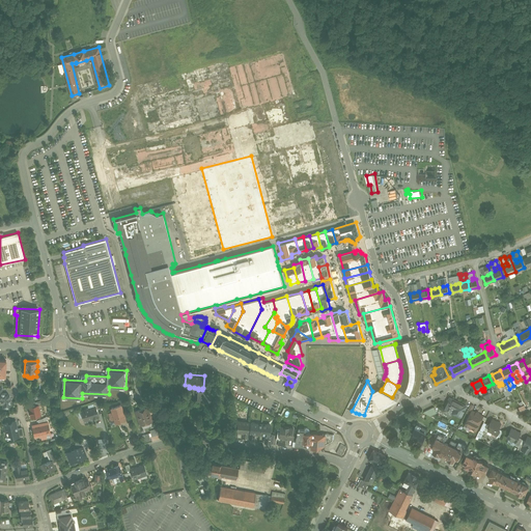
[(505,381),(501,383),(502,385),(503,388),(506,387),(507,390),(509,389),(505,381)]
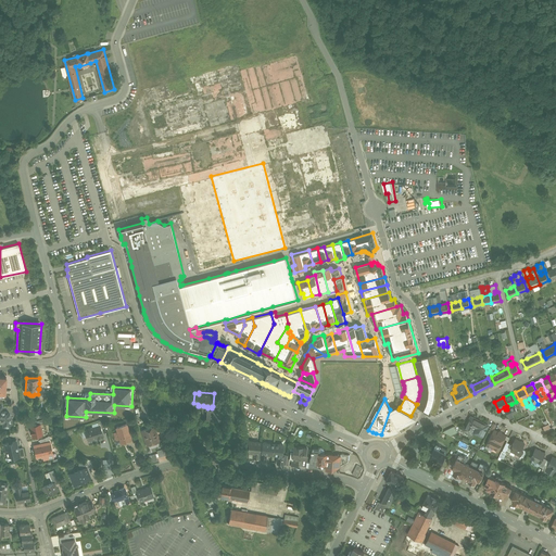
[(554,422),(547,407),(545,408),(550,418),(550,417),(552,424),(554,422)]
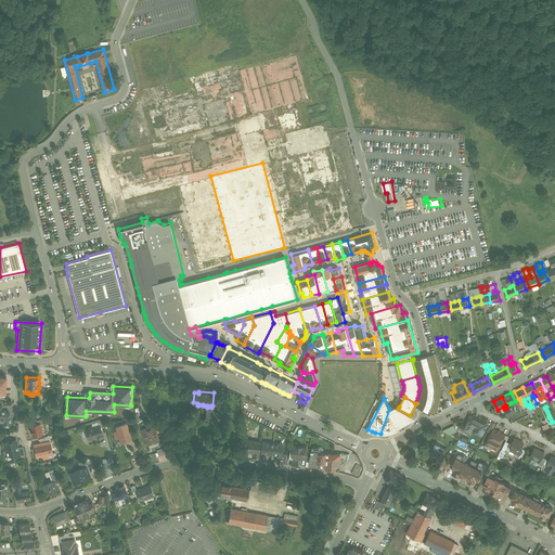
[(207,408),(206,418),(220,420),(221,409),(211,408),(207,408)]
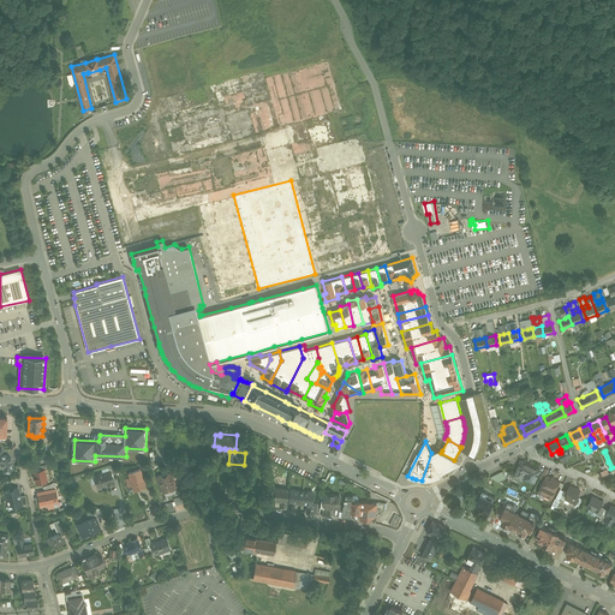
[(434,455),(441,469),(448,465),(455,461),(454,460),(441,453),(440,452),(434,455)]
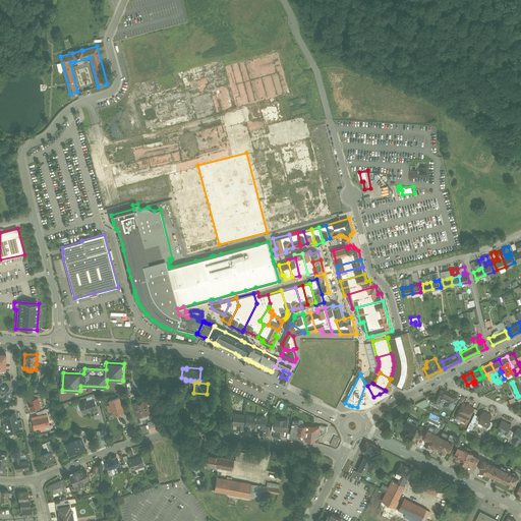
[(367,386),(365,384),(357,407),(364,406),(371,405),(377,403),(374,400),(373,397),(367,386)]
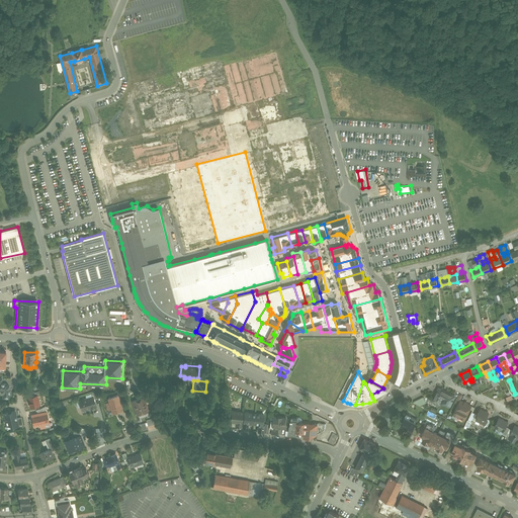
[(6,384),(1,383),(1,384),(0,383),(0,390),(1,391),(3,394),(3,398),(10,398),(10,389),(10,387),(7,384),(6,384)]
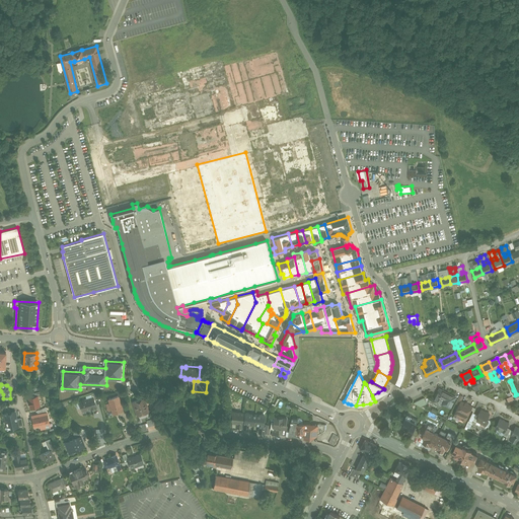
[(378,392),(372,395),(373,398),(374,398),(380,394),(389,390),(383,386),(383,388),(384,389),(378,392)]
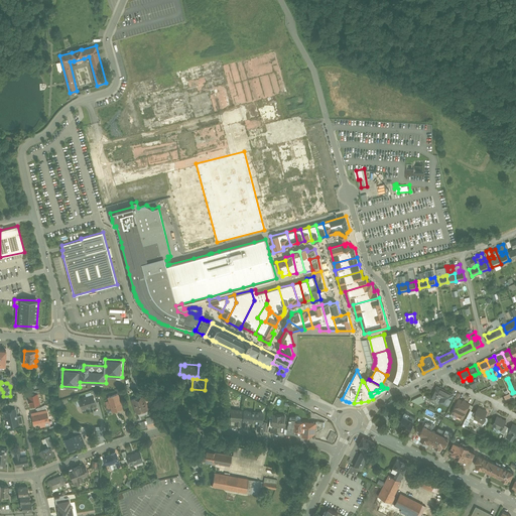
[(454,394),(437,386),(431,398),(433,399),(438,402),(440,397),(449,401),(454,394)]
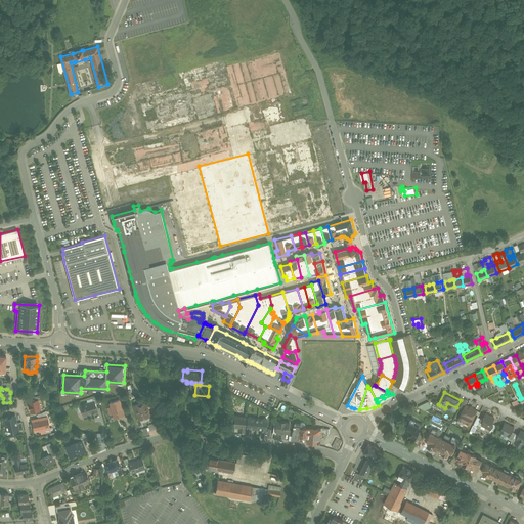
[(112,413),(114,418),(125,413),(123,409),(125,409),(123,403),(122,404),(120,398),(108,402),(110,406),(107,407),(110,415),(112,413)]
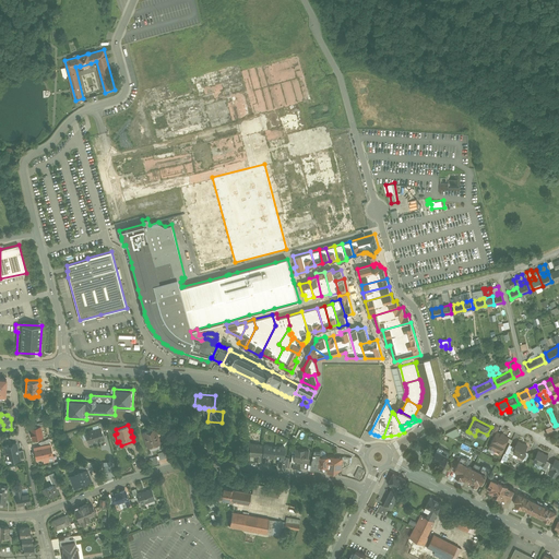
[(36,427),(31,429),(32,432),(31,432),(32,437),(33,436),(33,440),(43,438),(40,427),(36,427)]
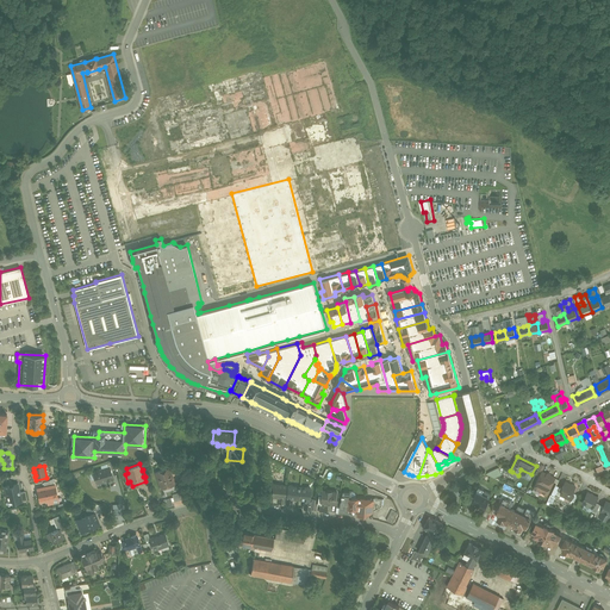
[(110,467),(93,472),(97,481),(98,483),(101,481),(103,480),(107,479),(107,480),(109,481),(111,481),(113,480),(113,478),(110,467)]
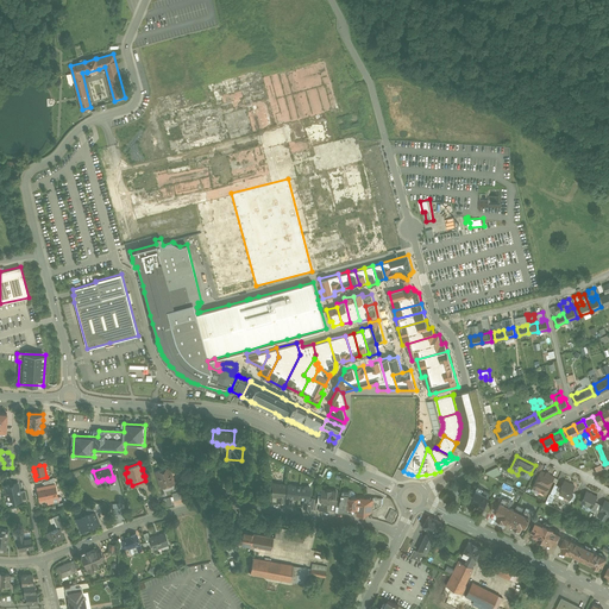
[(497,466),(485,472),(494,477),(501,473),(497,466)]
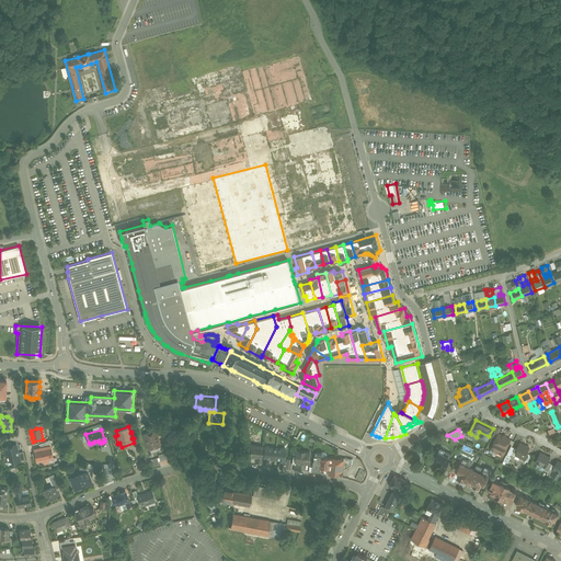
[(156,431),(144,434),(148,449),(151,448),(152,447),(152,448),(153,448),(156,447),(156,446),(158,446),(160,445),(156,431)]
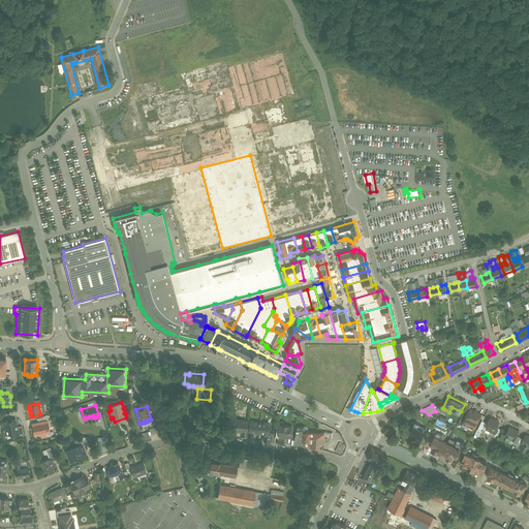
[(473,410),(470,408),(468,412),(463,423),(474,429),(481,414),(477,412),(477,410),(475,410),(473,410)]
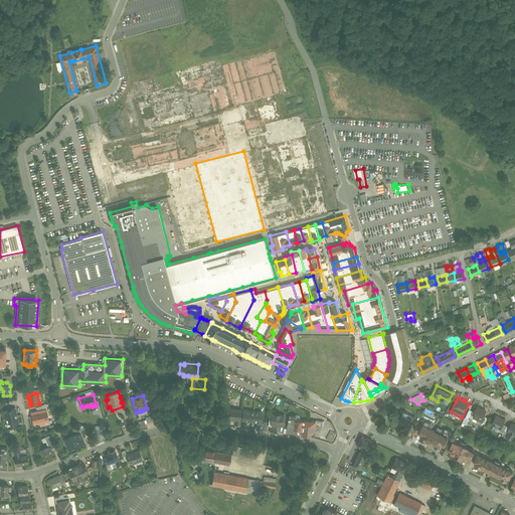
[(483,409),(477,406),(475,412),(476,412),(475,415),(478,417),(477,418),(483,421),(485,416),(484,415),(486,410),(483,408),(483,409)]
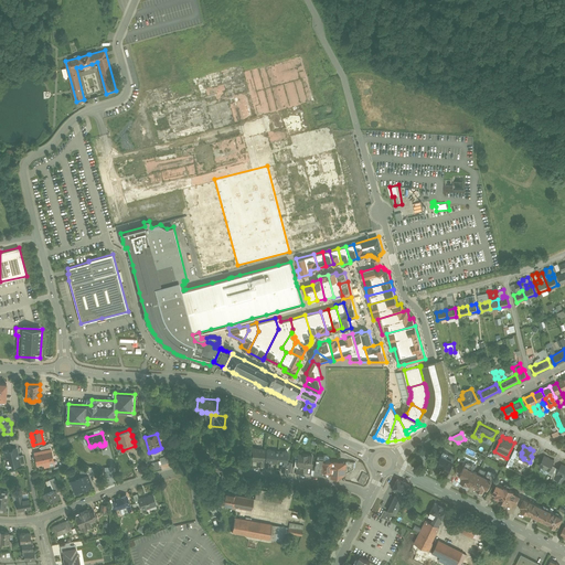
[(265,449),(253,447),(252,458),(258,459),(257,465),(263,466),(264,460),(265,449)]
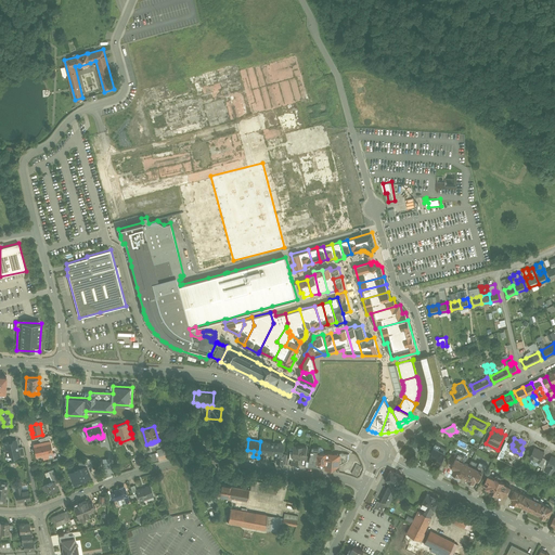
[(13,442),(9,443),(9,442),(4,443),(8,456),(12,455),(12,457),(20,456),(17,448),(16,440),(12,441),(13,442)]
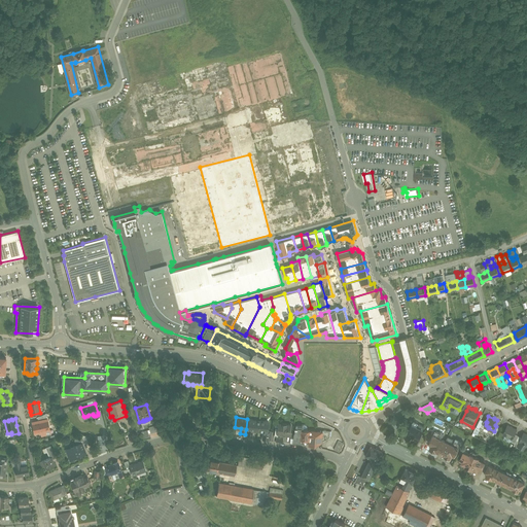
[(47,419),(36,421),(36,423),(33,424),(34,432),(38,431),(38,433),(40,432),(41,436),(46,434),(46,431),(49,430),(47,419)]
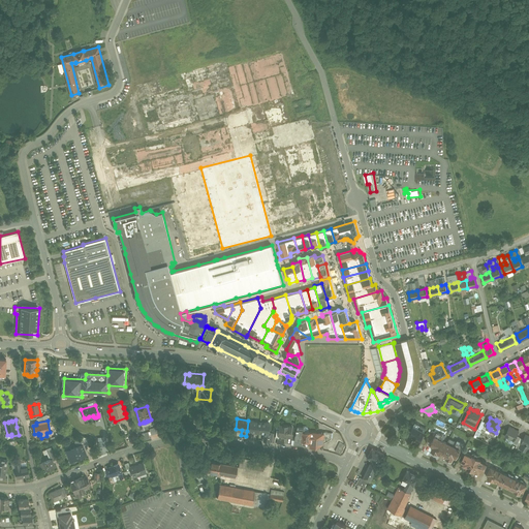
[(260,422),(249,421),(248,431),(248,436),(253,436),(253,431),(259,432),(260,422)]
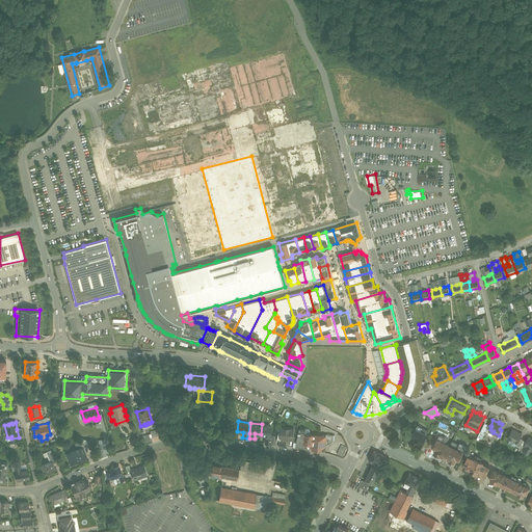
[(271,425),(262,424),(261,434),(266,434),(265,443),(273,444),(274,434),(270,434),(271,425)]
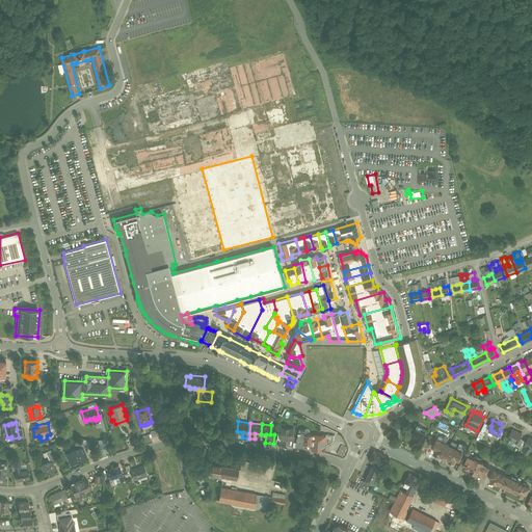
[(422,426),(418,424),(411,435),(414,436),(411,441),(416,443),(416,444),(418,446),(419,444),(421,445),(426,433),(427,430),(423,428),(422,431),(420,430),(422,426)]
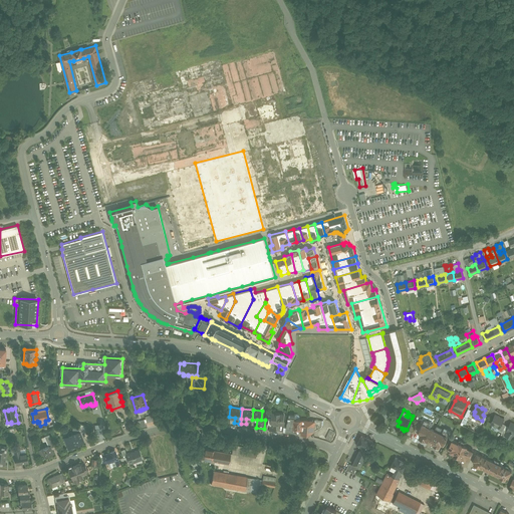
[(281,413),(275,412),(271,412),(269,426),(272,427),(271,430),(276,431),(277,424),(283,424),(284,414),(281,413)]
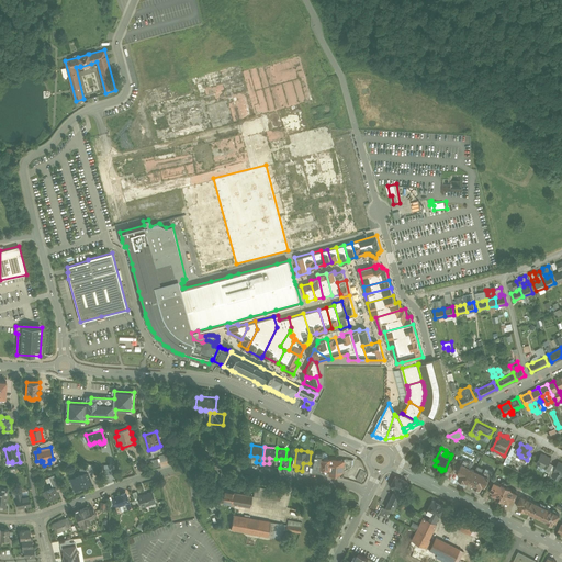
[(152,460),(154,468),(161,465),(160,461),(168,460),(166,453),(159,456),(160,458),(152,460)]
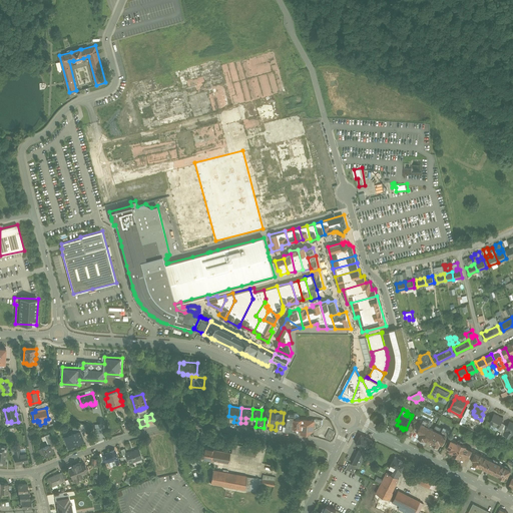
[(295,414),(290,414),(290,416),(288,416),(288,417),(288,421),(287,421),(287,426),(286,426),(286,431),(293,432),(294,427),(299,427),(299,429),(302,429),(301,433),(307,433),(308,433),(314,430),(315,420),(309,420),(309,419),(295,418),(295,417),(295,414)]
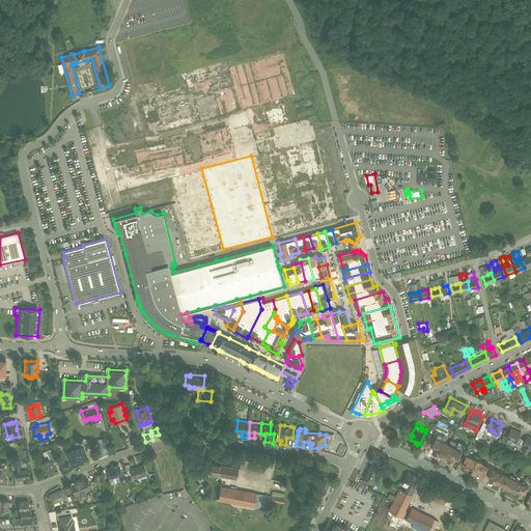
[(521,432),(511,428),(507,438),(515,442),(516,441),(519,438),(521,432)]
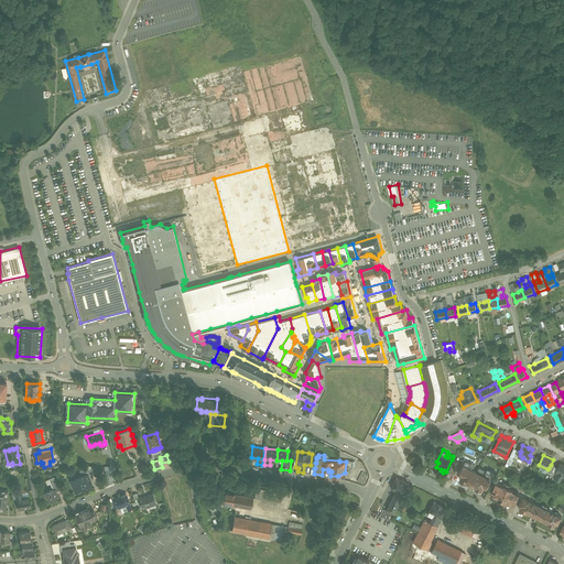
[(346,462),(345,473),(354,467),(354,461),(346,459),(346,462)]
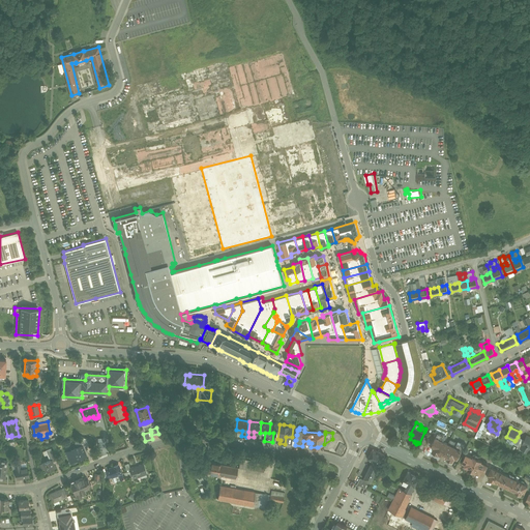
[(438,433),(432,444),(435,446),(433,450),(438,453),(438,452),(443,454),(448,443),(444,441),(445,440),(442,438),(444,436),(438,433)]
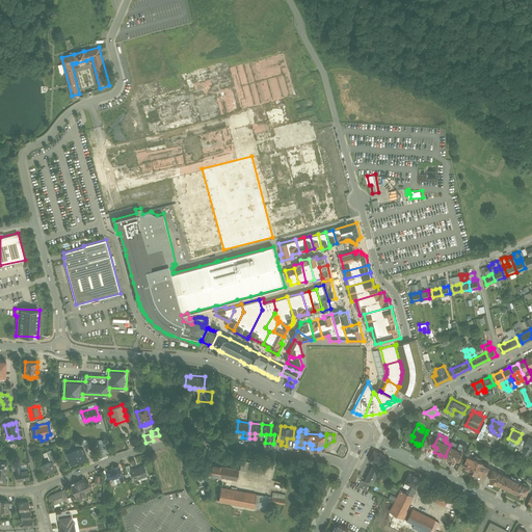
[(531,439),(529,437),(525,445),(522,450),(530,454),(530,453),(529,453),(531,449),(531,439)]
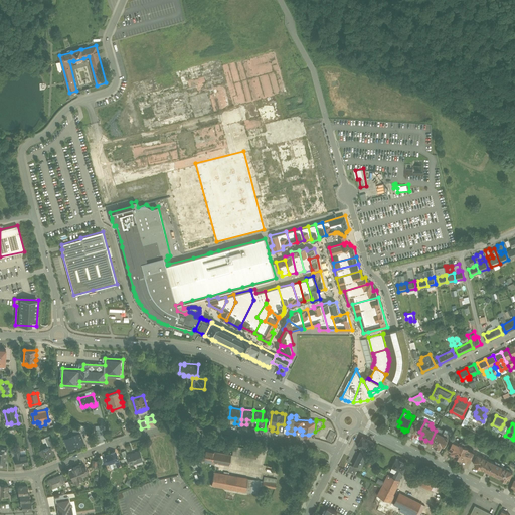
[(83,426),(76,428),(78,434),(79,434),(79,435),(86,432),(83,426)]
